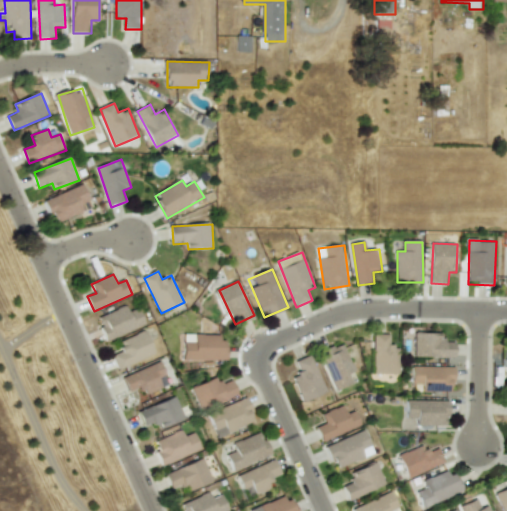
[(147,325),(140,308),(129,312),(127,307),(99,318),(108,341),(147,325)]
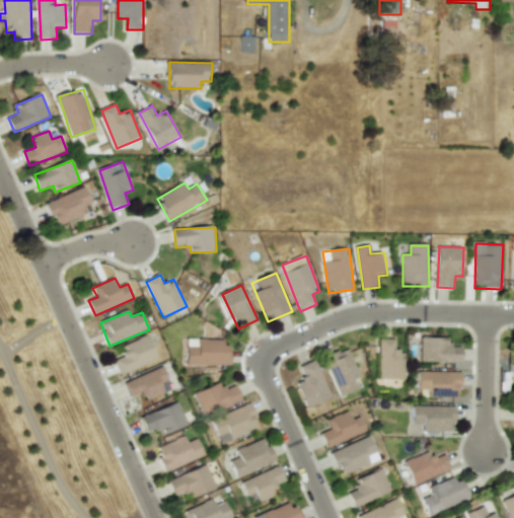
[(123,347),(128,356),(116,362),(123,375),(159,359),(148,336),(123,347)]
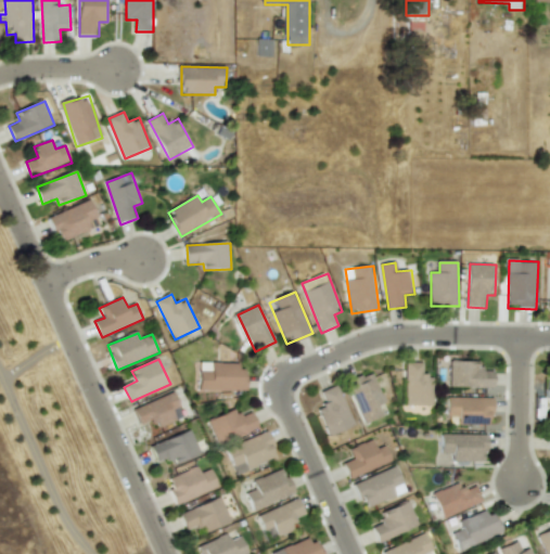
[(495,388),(495,371),(482,371),(482,362),(452,361),(451,387),(495,388)]
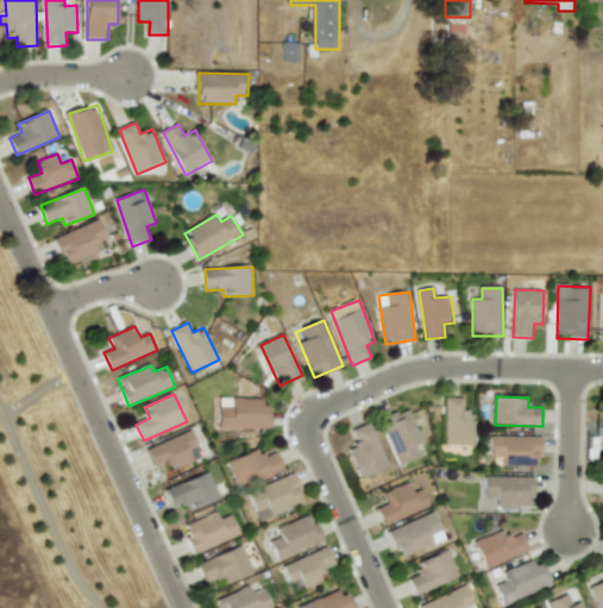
[(271,430),(272,407),(264,406),(265,400),(233,399),(233,407),(221,406),(220,428),(271,430)]
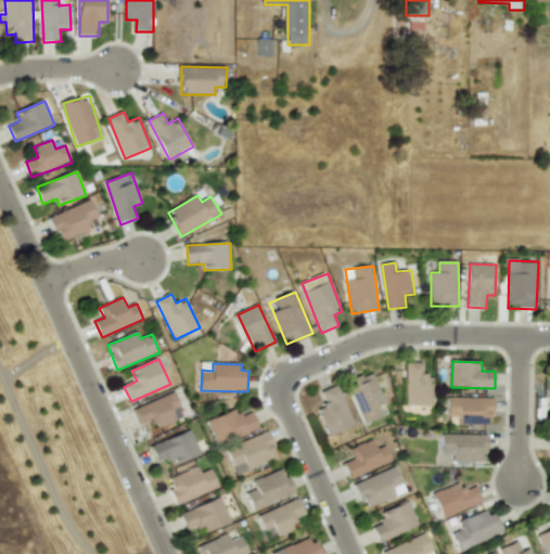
[(407,407),(434,407),(434,374),(424,374),(424,363),(407,363),(407,407)]
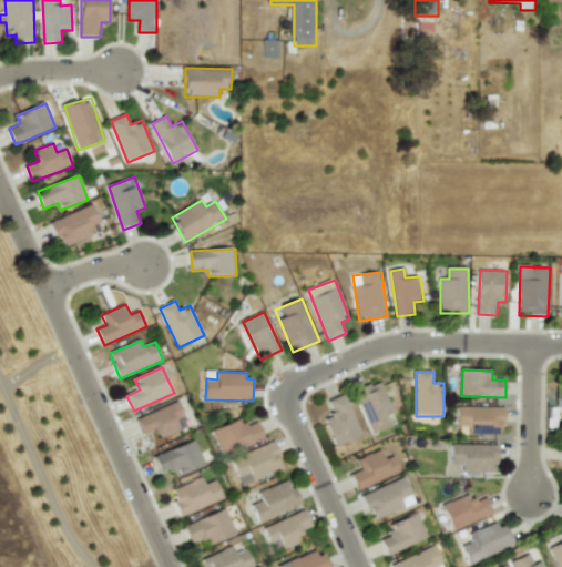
[(382,383),(357,393),(374,434),(398,424),(382,383)]
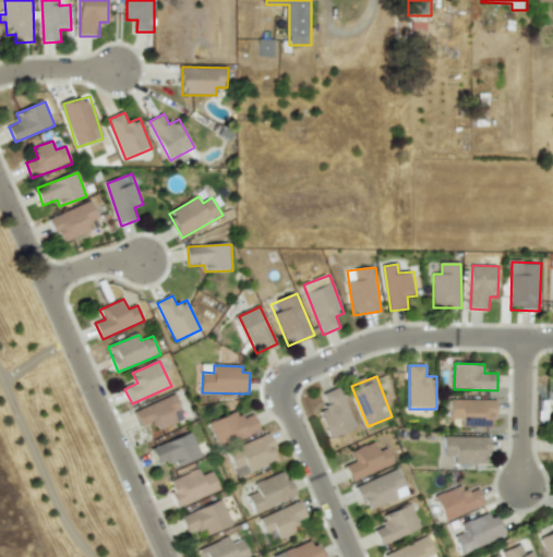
[(387,403),(398,401),(394,385),(383,388),(387,403)]
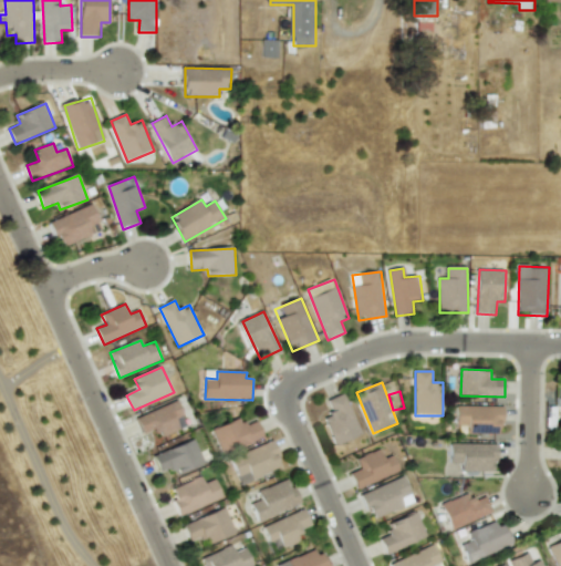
[(363,434),(345,393),(330,400),(342,429),(332,433),(338,445),(363,434)]
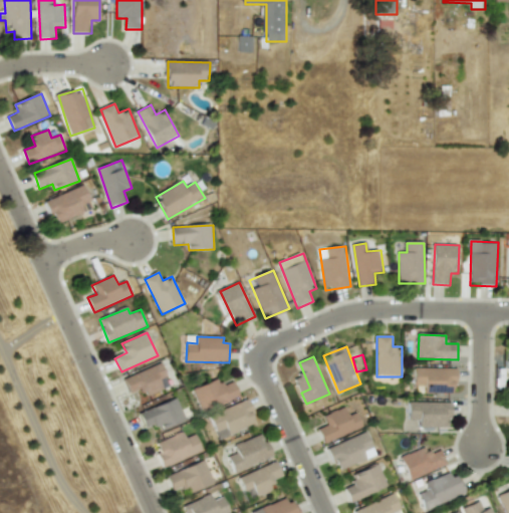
[(132,395),(147,390),(149,396),(172,388),(163,364),(125,377),(132,395)]
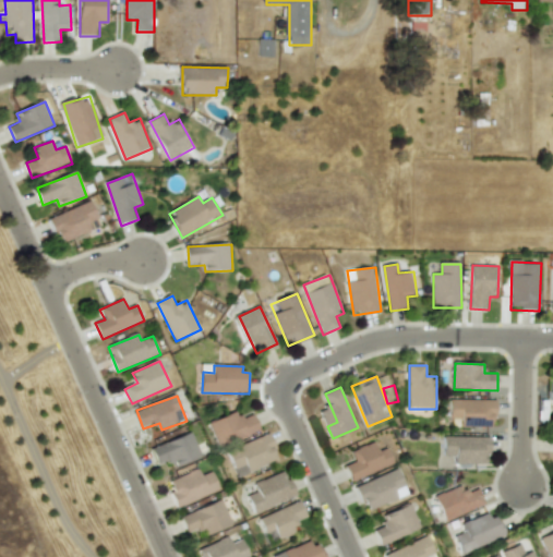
[(463,427),(496,427),(495,400),(451,401),(452,420),(461,420),(463,427)]
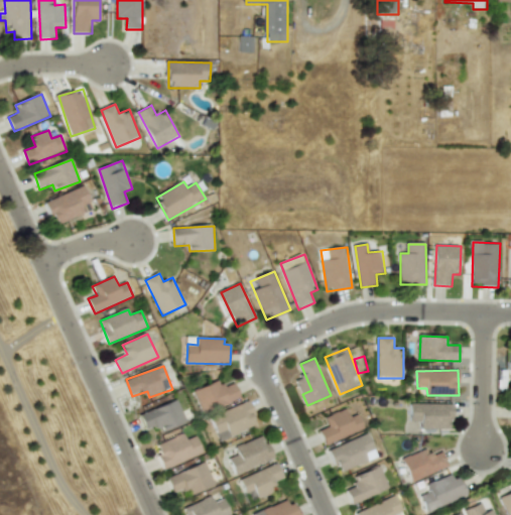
[(242,398),(236,383),(224,388),(221,380),(195,391),(204,414),(242,398)]
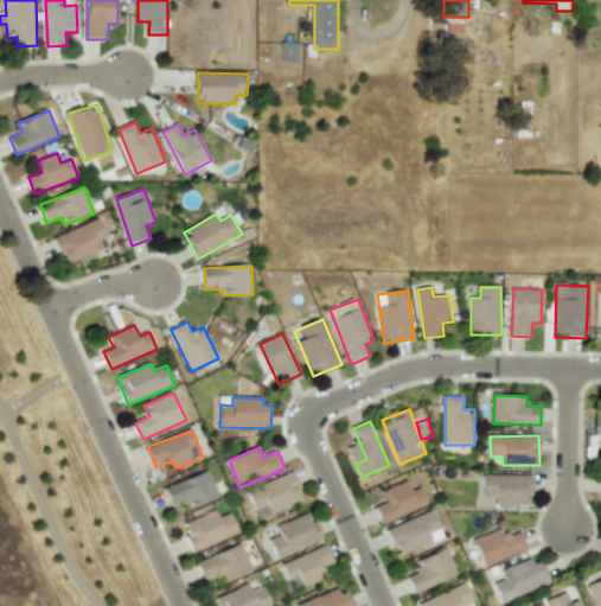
[(221,496),(210,470),(166,489),(173,505),(185,501),(189,510),(221,496)]
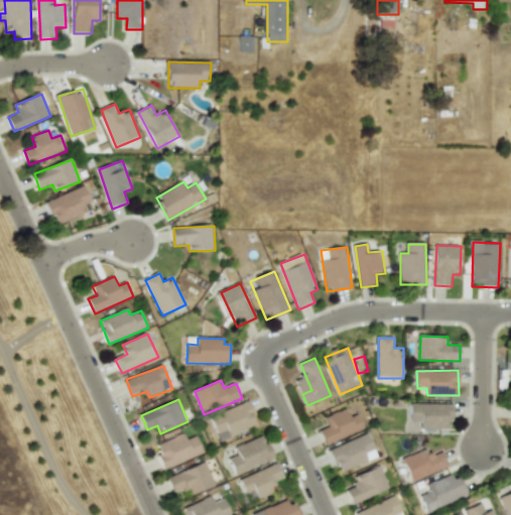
[(211,417),(221,441),(259,425),(250,401),(211,417)]
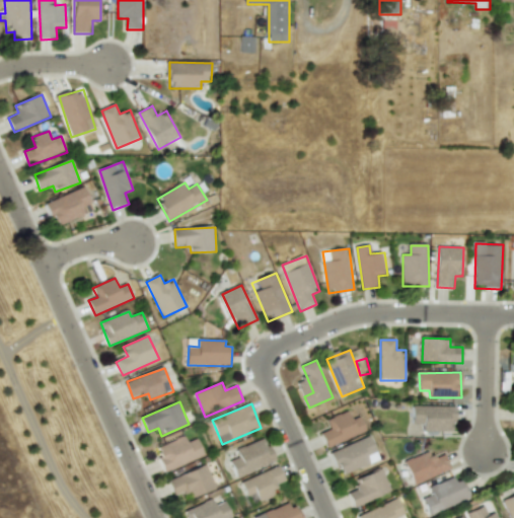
[(457,407),(414,407),(414,418),(424,418),(424,432),(456,433),(457,407)]
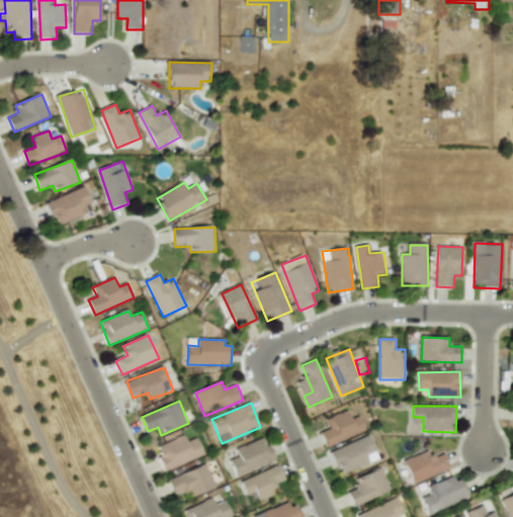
[(328,447),(366,431),(360,416),(352,420),(348,411),(327,420),(331,428),(322,432),(328,447)]
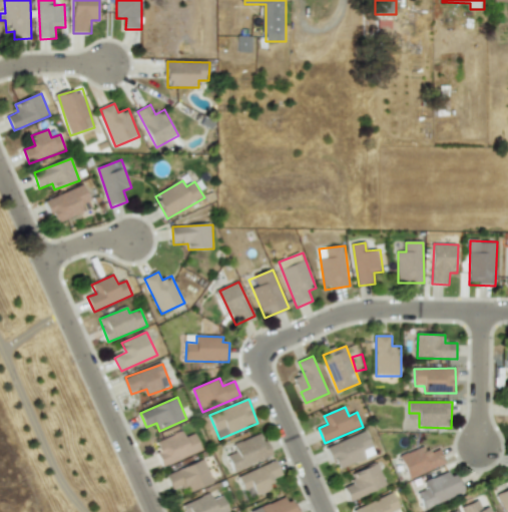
[(374,447),(366,431),(329,447),(339,471),(368,459),(364,451),(374,447)]
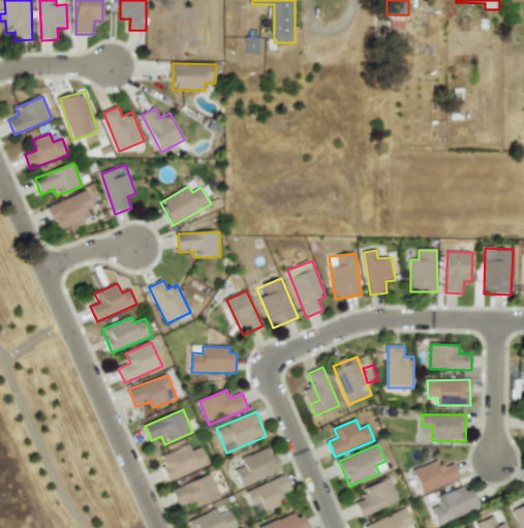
[(170,482),(209,465),(202,447),(191,452),(189,445),(160,457),(170,482)]
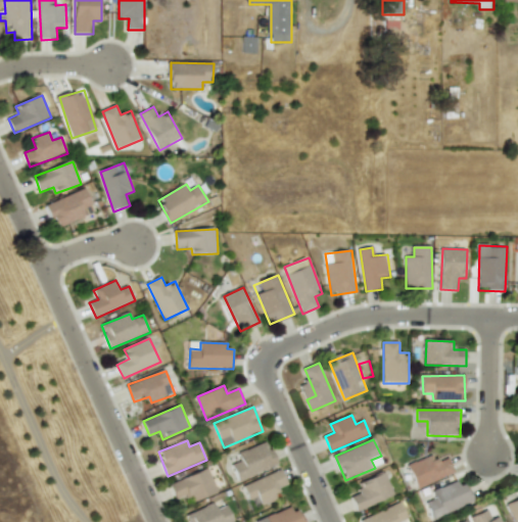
[(279,465),(269,441),(239,454),(242,461),(233,464),(240,481),(279,465)]
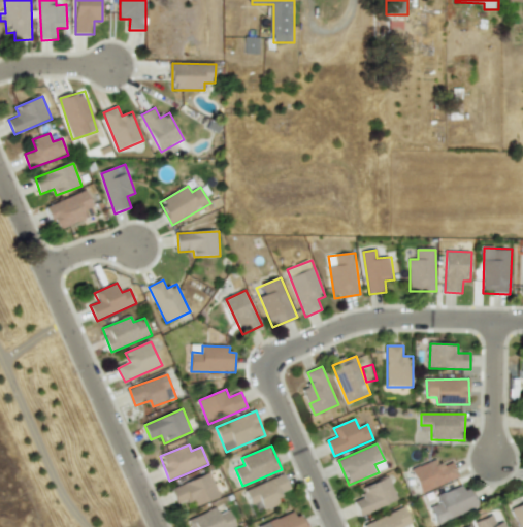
[(455,463),(443,467),(439,459),(414,468),(422,493),(460,479),(455,463)]
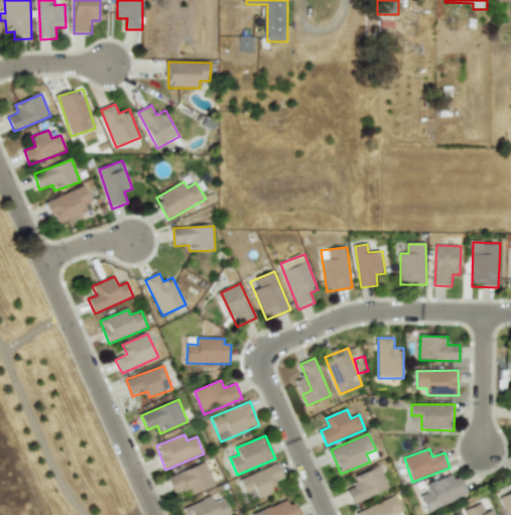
[(173,493),(186,489),(187,496),(215,487),(208,464),(168,476),(173,493)]
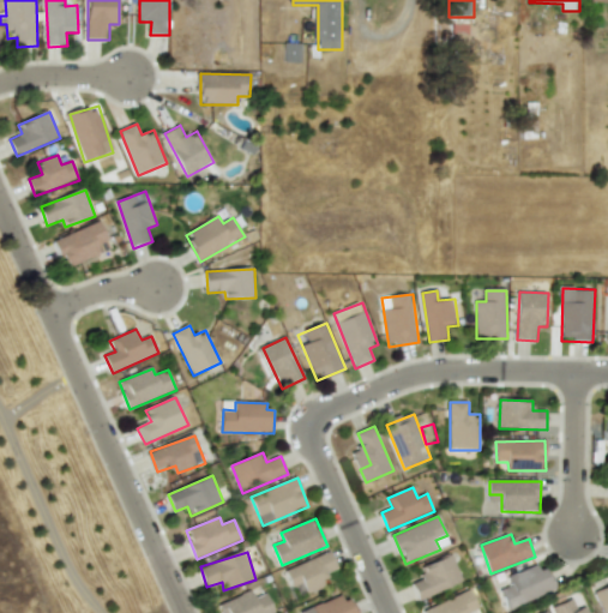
[(326,588),(323,577),(339,571),(331,552),(286,570),(294,588),(304,584),(308,595),(326,588)]
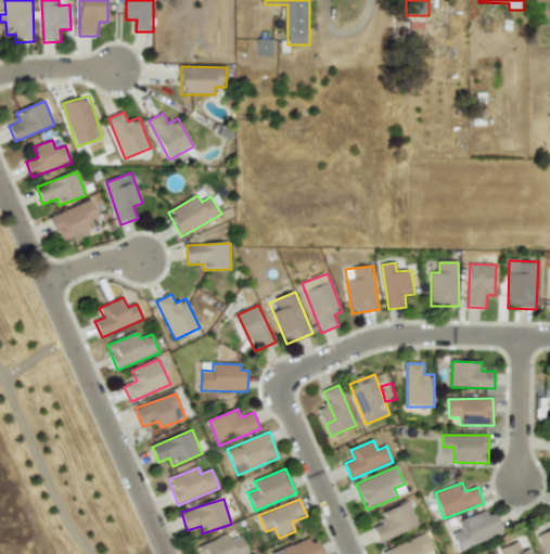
[(381,543),(420,525),(410,501),(380,515),(383,524),(374,528),(381,543)]
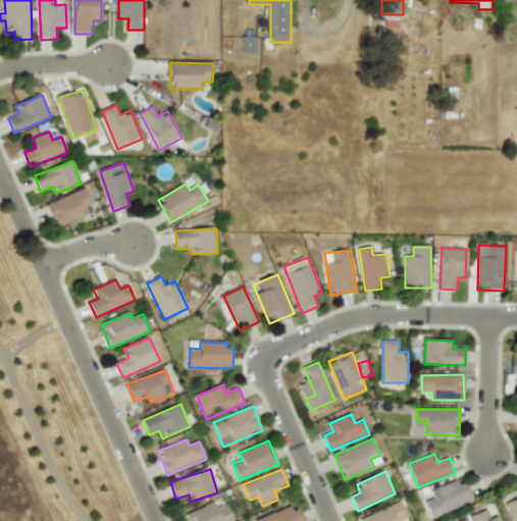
[(471,503),(462,478),(433,490),(436,499),(426,503),(433,518),(471,503)]
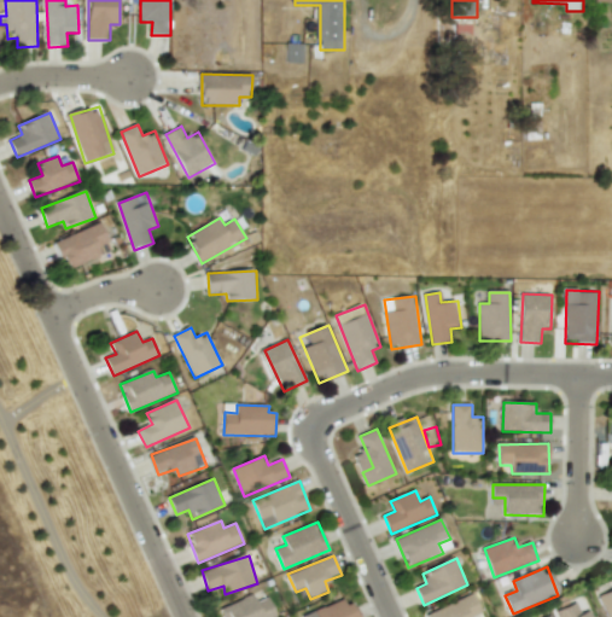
[(598,589),(608,616),(611,616),(611,585),(598,589)]
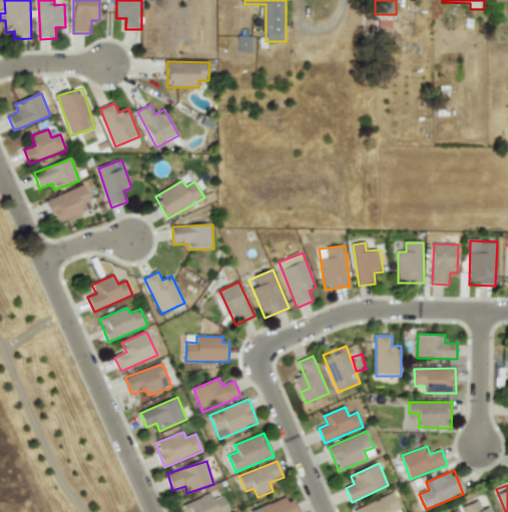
[(229,511),(224,496),(213,499),(211,495),(183,504),(186,511),(229,511)]
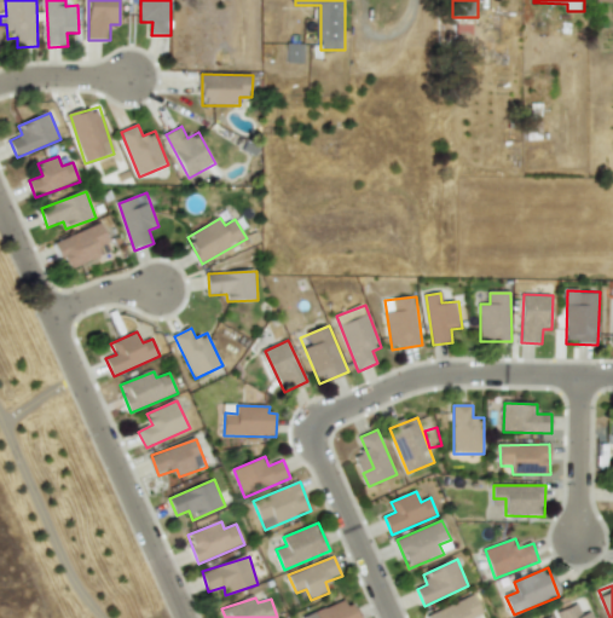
[(358,617),(351,599),(305,617),(358,617)]
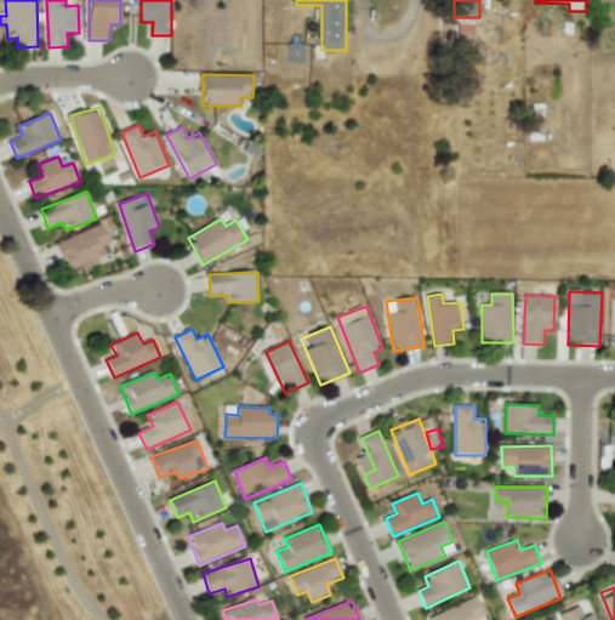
[(561,615),(562,619),(598,619),(594,613),(586,616),(581,606),(561,615)]
